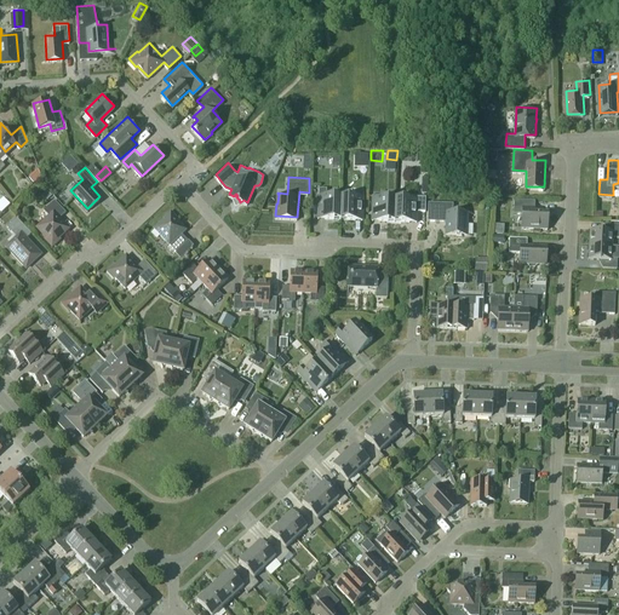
[(340,216),(342,193),(327,193),(327,185),(320,185),(319,216),(340,216)]
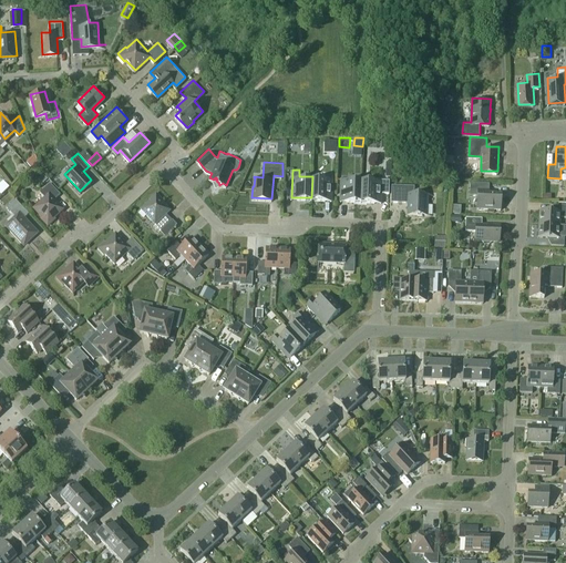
[(48,175),(43,171),(38,175),(43,181),(48,175)]
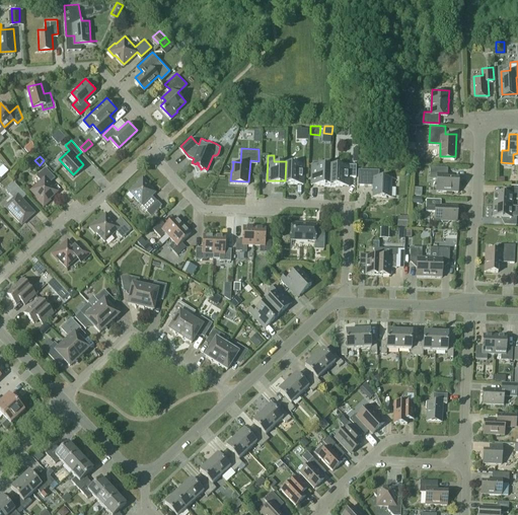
[(304,181),(304,160),(298,160),(298,162),(286,161),(285,180),(304,181)]
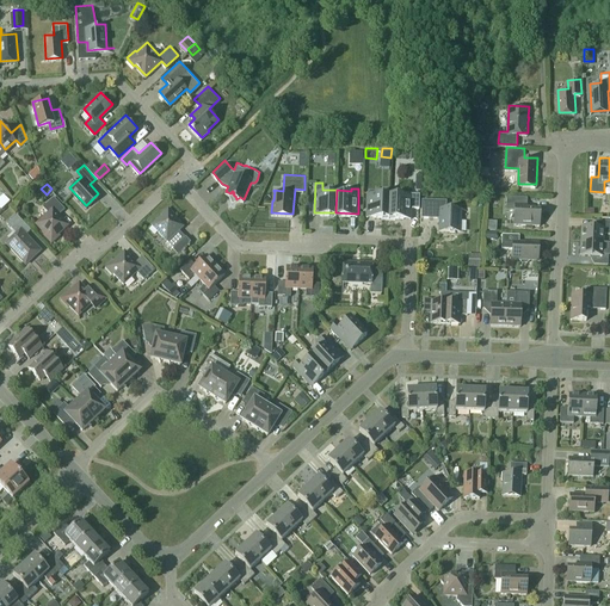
[(367,214),(389,215),(390,192),(376,192),(376,189),(368,189),(367,214)]
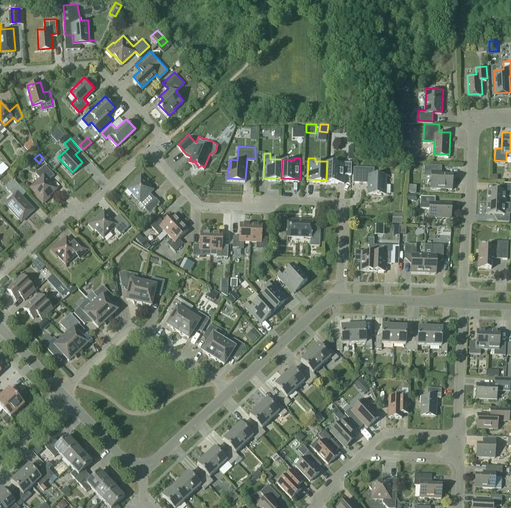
[(338,162),(327,161),(326,180),(344,181),(345,172),(352,172),(352,160),(338,159),(338,162)]
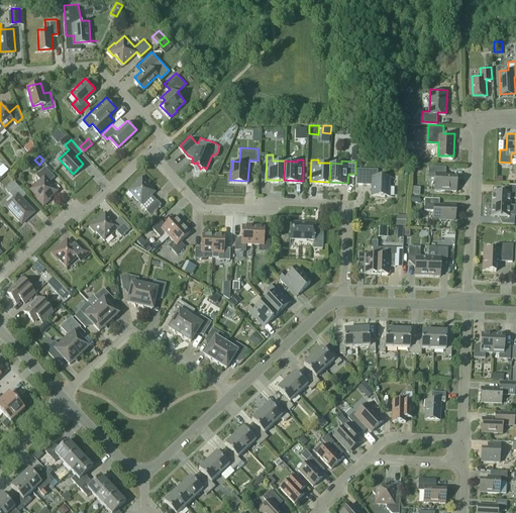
[(44,203),(50,197),(49,196),(58,188),(49,180),(56,175),(45,164),(36,173),(41,178),(31,187),(39,195),(38,196),(44,203)]
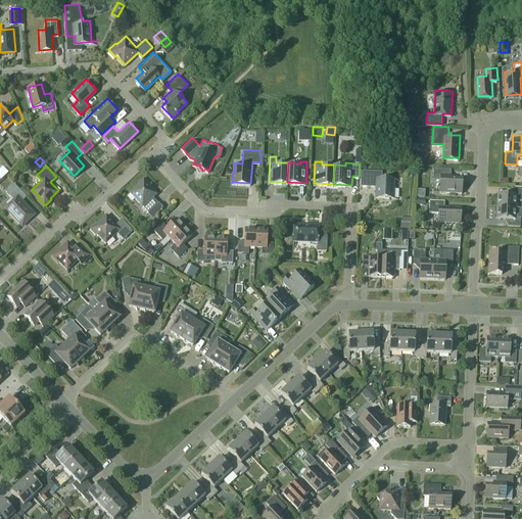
[(462,191),(463,177),(452,177),(452,167),(434,166),(433,177),(441,178),(440,190),(462,191)]
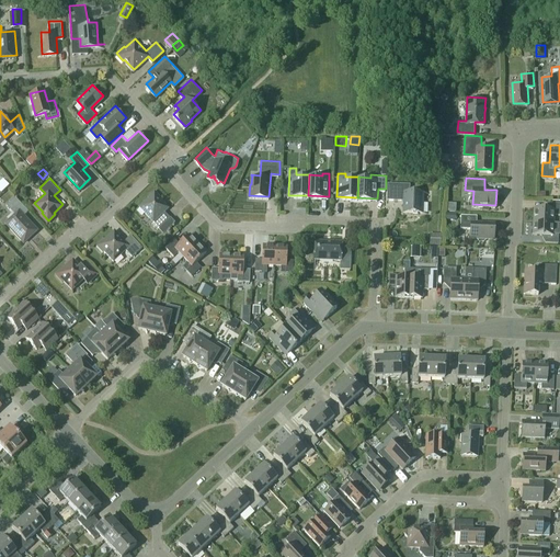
[(410,189),(411,181),(388,181),(387,197),(404,197),(403,209),(427,211),(427,209),(423,209),(424,190),(429,191),(429,190),(410,189)]
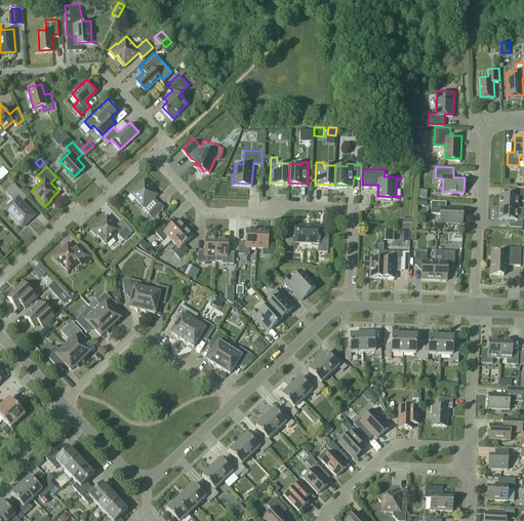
[(148,212),(160,201),(155,195),(158,192),(150,183),(151,182),(145,175),(138,182),(139,183),(130,191),(144,205),(143,206),(148,212)]
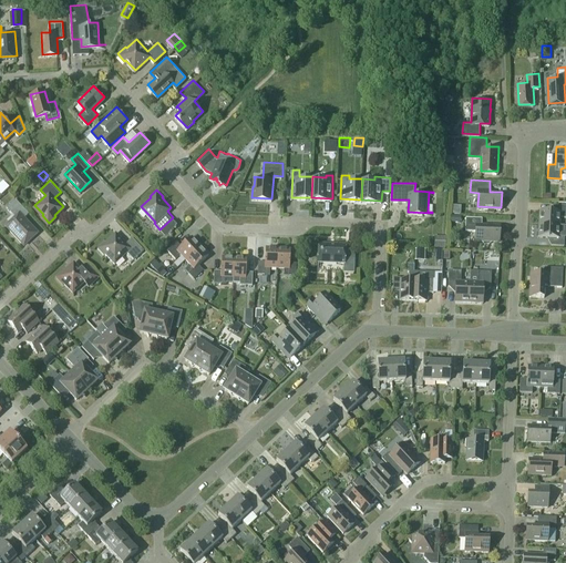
[(16,214),(7,223),(24,243),(38,231),(24,215),(29,211),(16,196),(7,205),(16,214)]
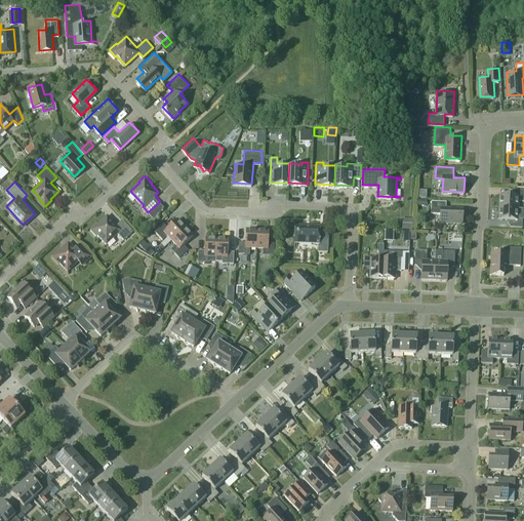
[(499,192),(499,204),(519,205),(519,198),(523,198),(523,187),(512,186),(512,193),(499,192)]
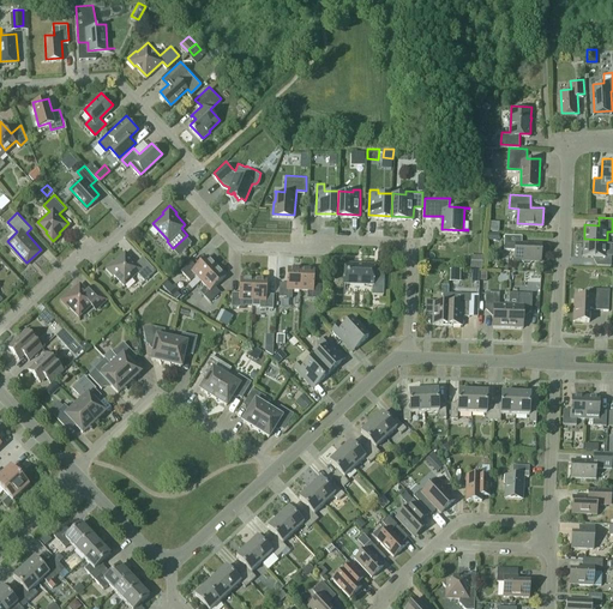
[(530,261),(533,259),(533,257),(541,258),(542,241),(522,241),(523,233),(505,233),(505,246),(516,247),(515,257),(523,257),(523,258),(526,260),(530,261)]
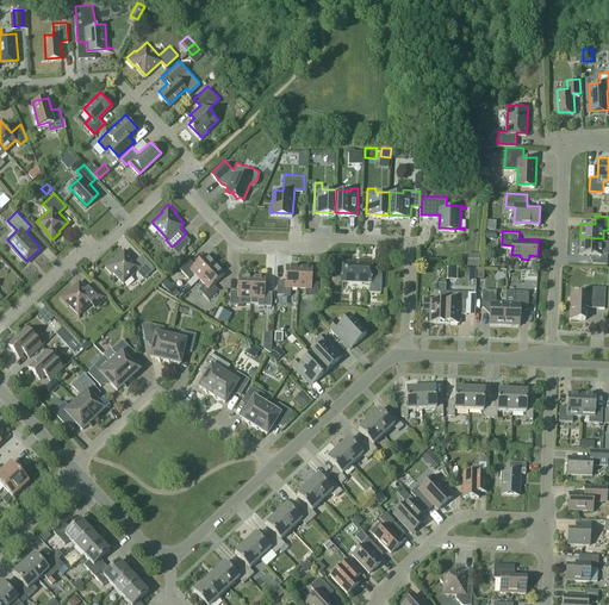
[(603,238),(580,237),(579,251),(594,253),(594,260),(608,261),(608,248),(602,247),(603,238)]
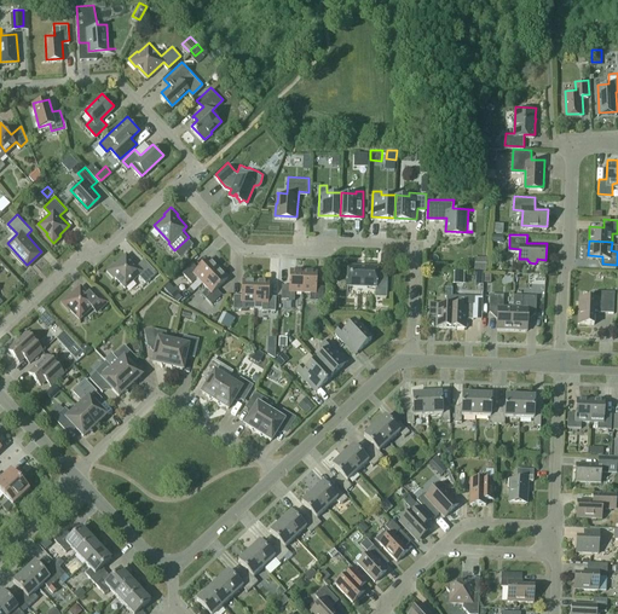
[(139,272),(146,281),(157,270),(145,256),(138,262),(127,250),(115,261),(114,260),(107,267),(114,274),(115,274),(126,285),(139,272)]
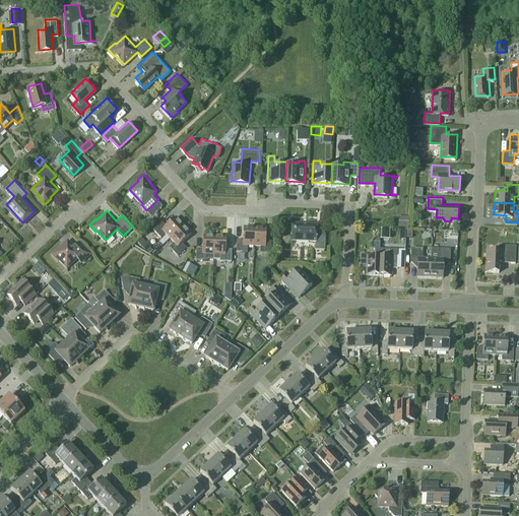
[(409,213),(399,213),(399,224),(409,224),(409,213)]
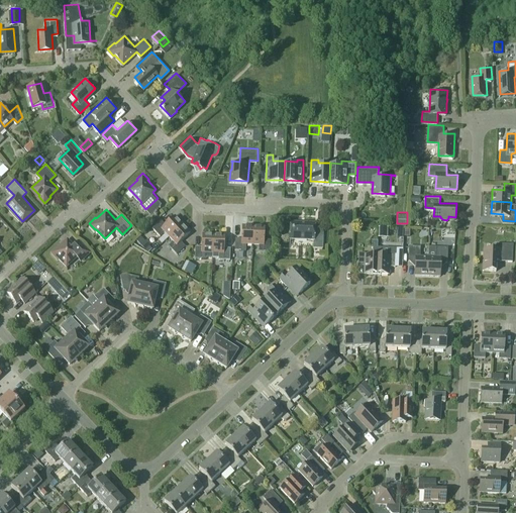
[(161,233),(166,229),(170,234),(183,221),(176,213),(166,222),(162,217),(152,225),(161,233)]
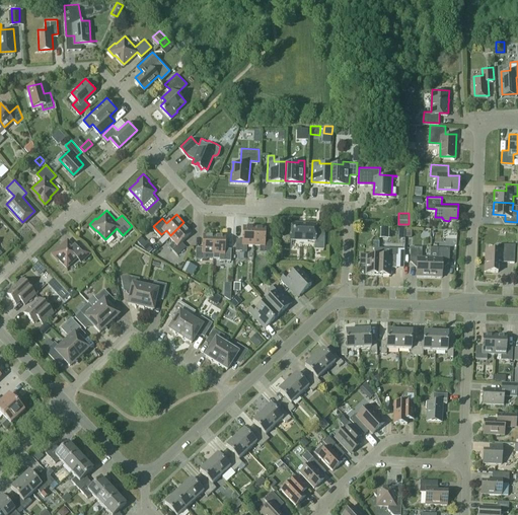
[(315,246),(324,246),(325,229),(316,229),(316,221),(292,220),(291,237),(315,238),(315,246)]
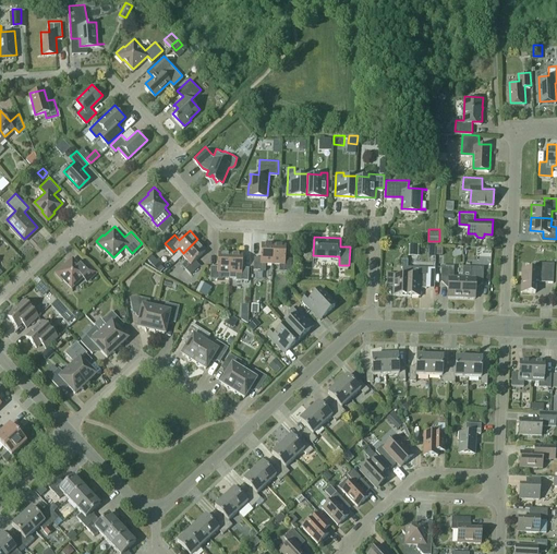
[(206,249),(197,239),(183,253),(188,257),(182,263),(191,272),(201,263),(196,257),(206,249)]
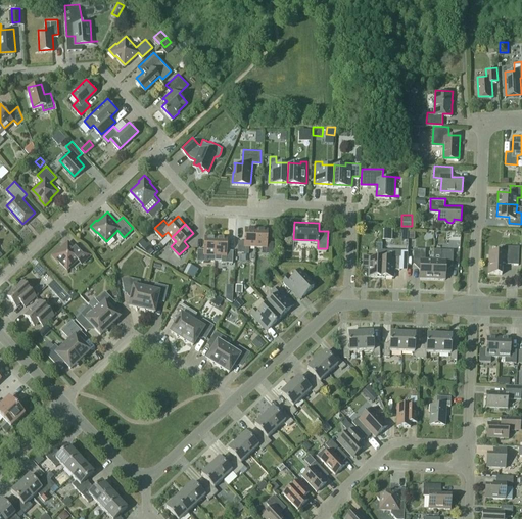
[(249,244),(256,244),(256,226),(245,226),(245,238),(239,238),(238,250),(249,250),(249,244)]
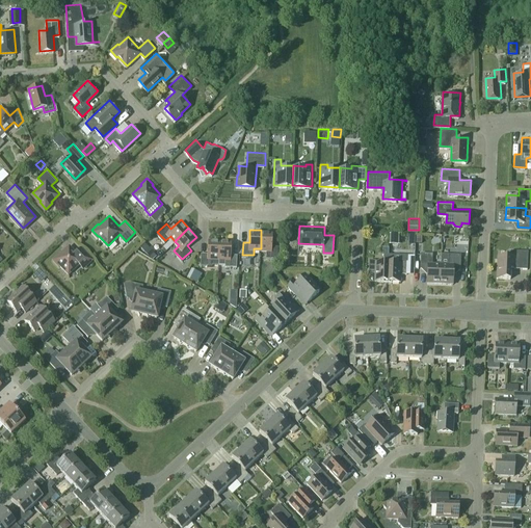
[(272,243),(273,230),(261,230),(261,248),(267,248),(267,256),(279,256),(279,244),(272,243)]
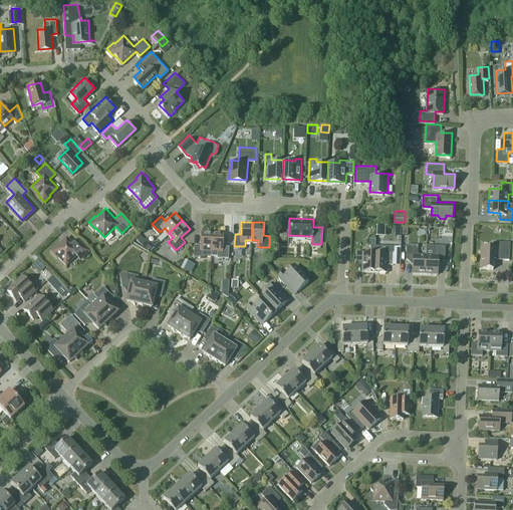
[(387,223),(376,222),(376,233),(387,233),(387,223)]
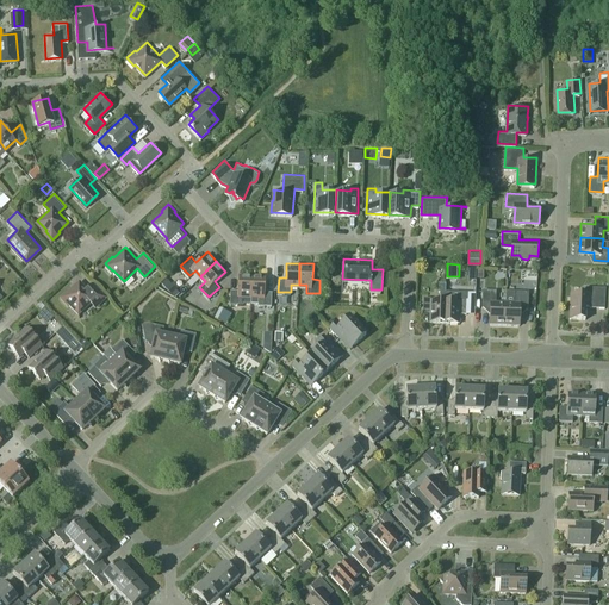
[(252,294),(253,273),(240,273),(238,288),(231,287),(230,301),(244,303),(244,294),(252,294)]
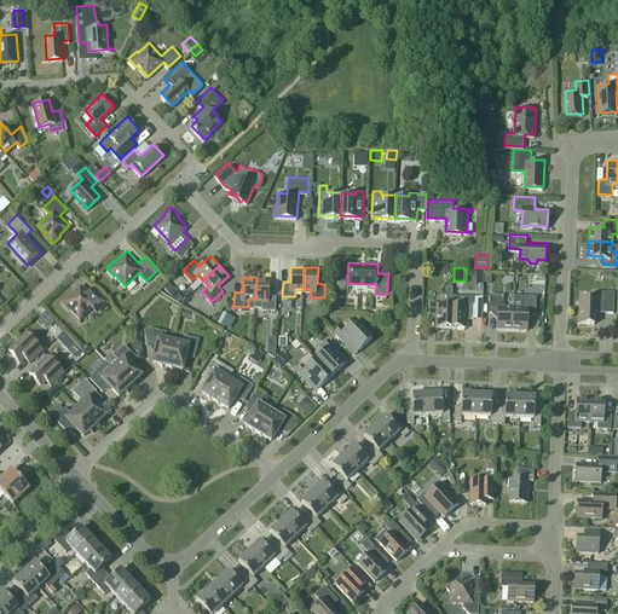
[(270,294),(270,278),(256,277),(255,299),(255,306),(263,306),(263,307),(276,308),(277,294),(270,294)]
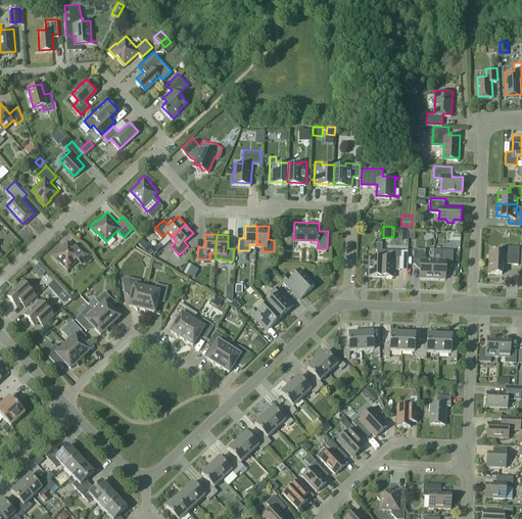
[(143,236),(138,240),(143,245),(147,241),(143,236)]
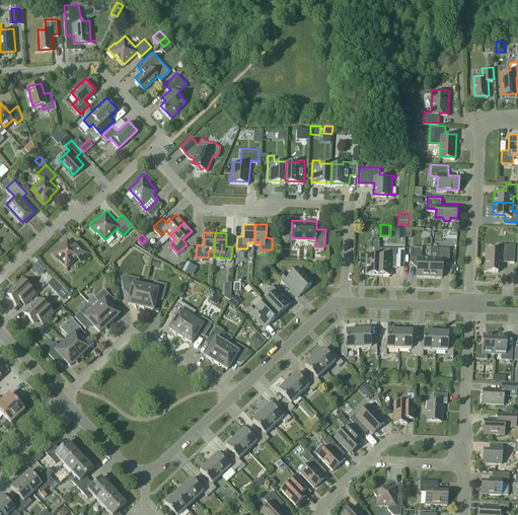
[(152,241),(148,237),(146,239),(142,243),(146,247),(152,241)]
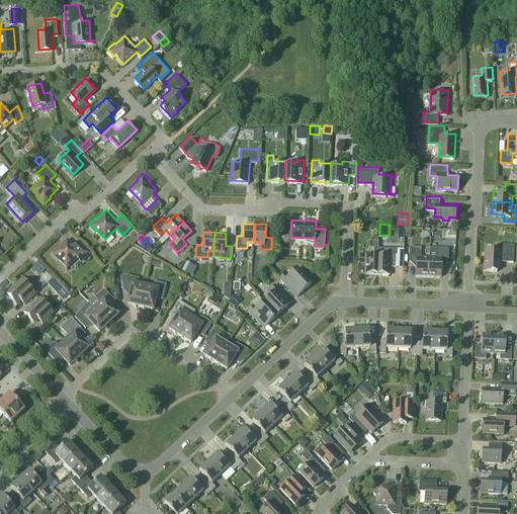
[(58,245),(52,251),(58,257),(59,256),(67,264),(81,251),(85,256),(90,250),(80,239),(74,244),(68,238),(59,246),(58,245)]
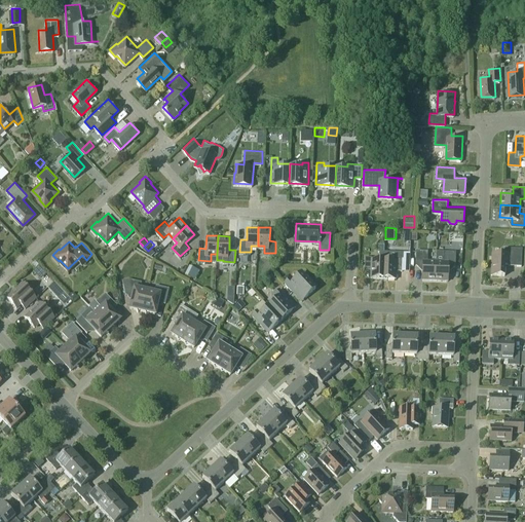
[(372,254),(366,254),(365,267),(371,267),(371,275),(383,276),(384,249),(385,241),(379,241),(378,250),(379,250),(379,257),(372,257),(372,254)]
